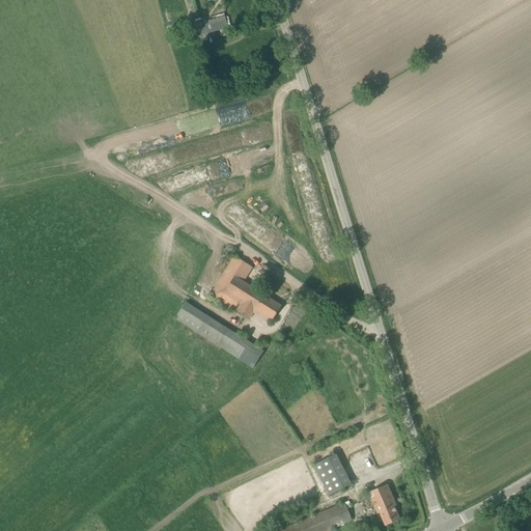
[(191,0),(186,0),(189,9),(191,8),(194,20),(197,20),(191,0)]
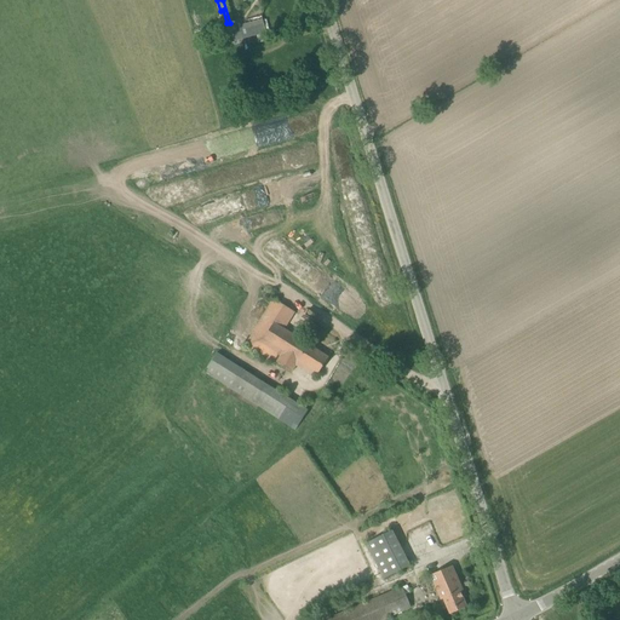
[(228,30),(230,41),(267,32),(263,21),(228,30)]
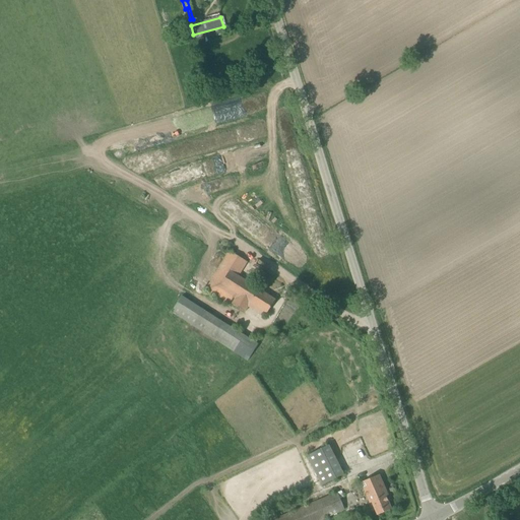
[(248,262),(231,251),(206,289),(231,305),(232,303),(247,313),(250,308),(265,317),(276,300),(239,276),(248,262)]
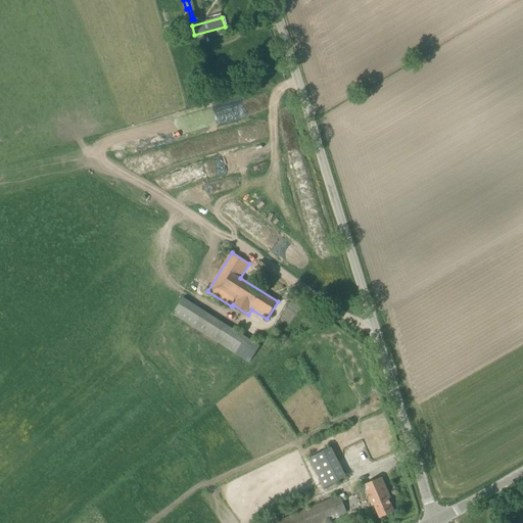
[(259,346),(183,298),(173,315),(235,353),(249,363),(259,346)]
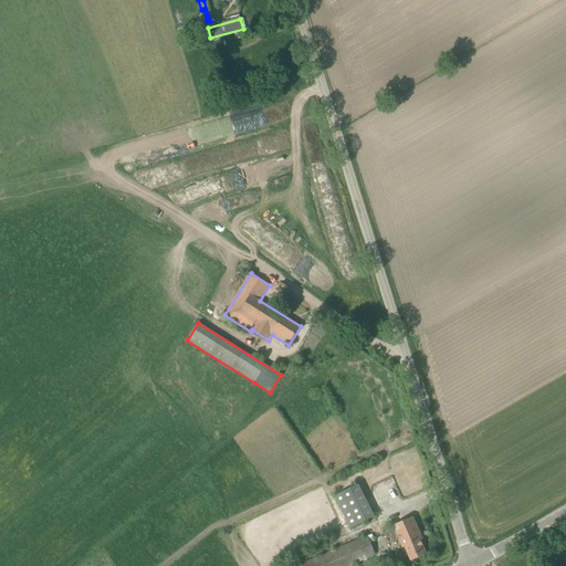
[(357,483),(333,494),(348,527),(373,516),(357,483)]
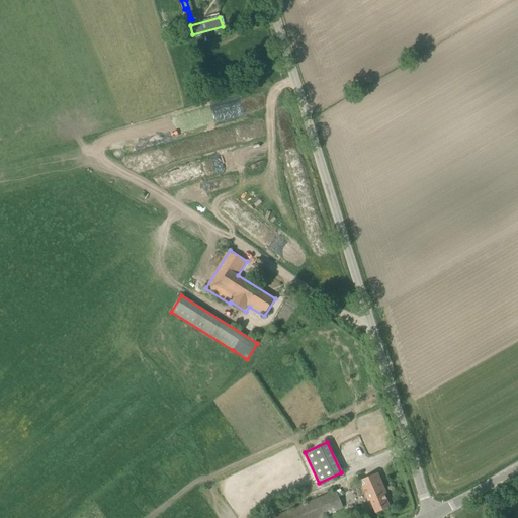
[(377,472),(360,481),(369,501),(370,500),(376,513),(391,507),(384,494),(386,494),(377,472)]
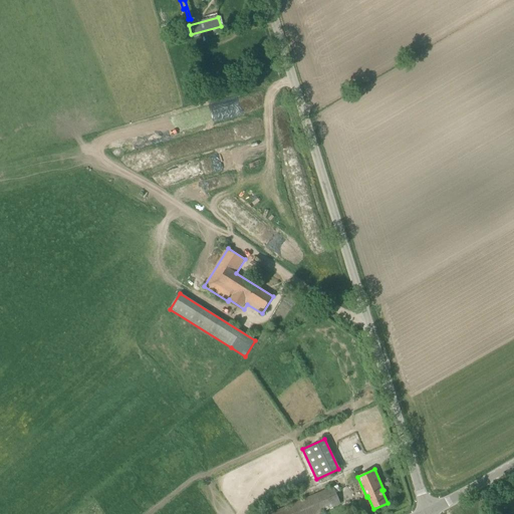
[(333,486),(266,513),(315,513),(340,503),(333,486)]
